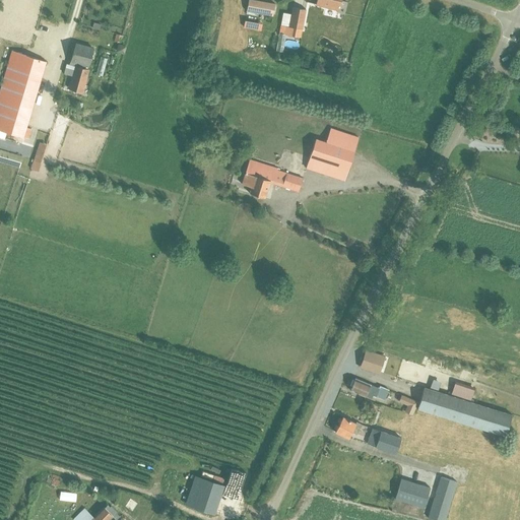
[(272,16),(274,4),(255,0),(248,0),(246,11),(272,16)]
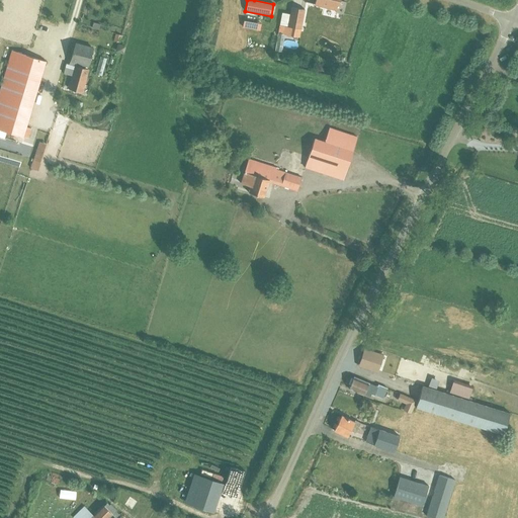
[(315,0),(315,4),(336,9),(335,12),(342,14),(345,2),(339,0),(315,0)]
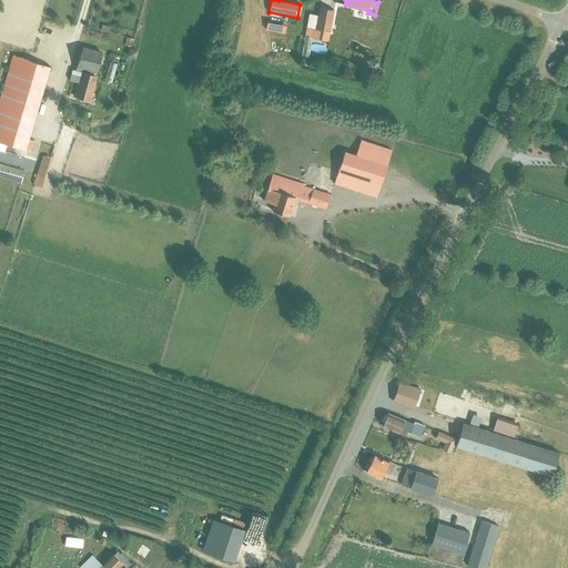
[(307,28),(305,36),(312,38),(328,40),(330,32),(334,10),(320,8),(317,16),(310,14),(307,28)]
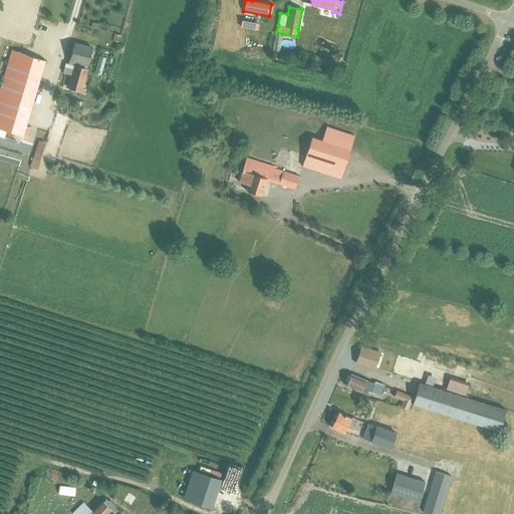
[(479,21),(480,15),(467,12),(466,18),(479,21)]
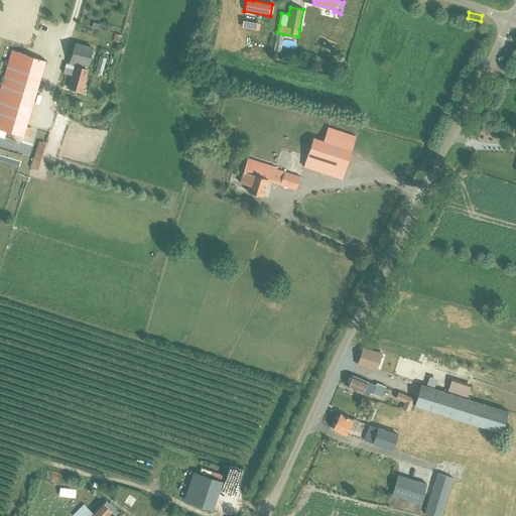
[(277,32),(274,50),(280,51),(283,34),(277,32)]
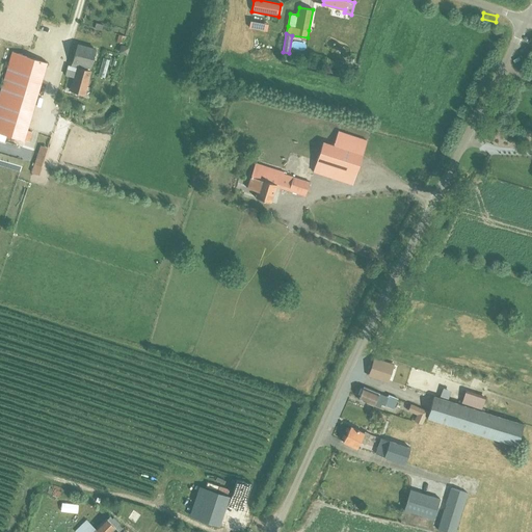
[(76,68),(70,90),(84,95),(90,72),(89,72),(96,51),(77,46),(71,67),(76,68)]
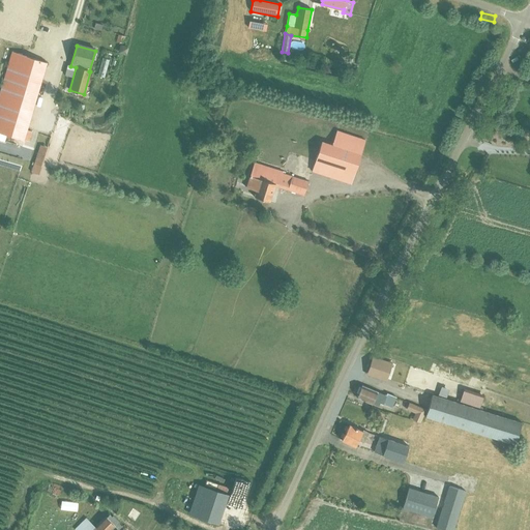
[(0,92),(0,101),(31,112),(47,63),(12,52),(0,92)]
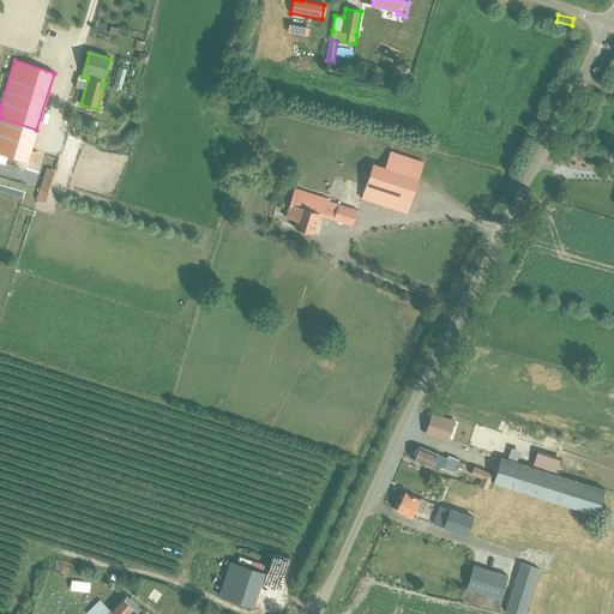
[(0,179),(0,191),(23,198),(25,187),(0,179)]
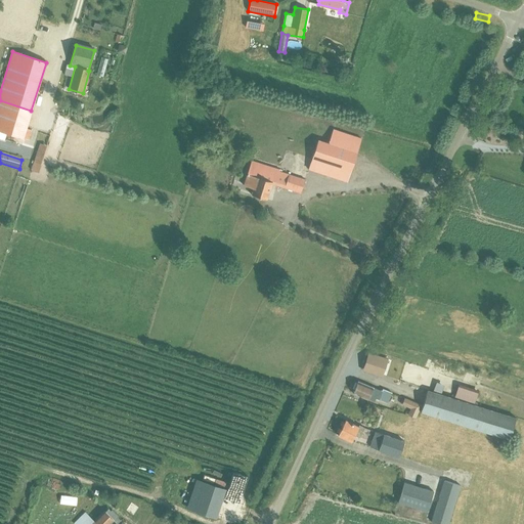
[(312,159),(308,170),(347,183),(351,172),(312,159)]
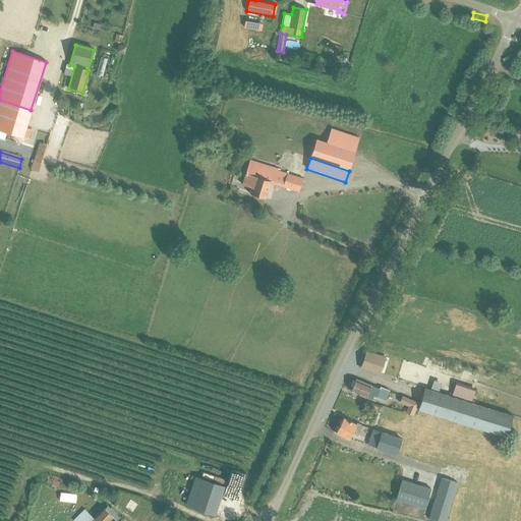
[(288,174),(277,171),(278,169),(250,161),(242,185),(250,188),(249,193),(265,198),(270,182),(283,186),(299,192),(303,179),(288,174)]
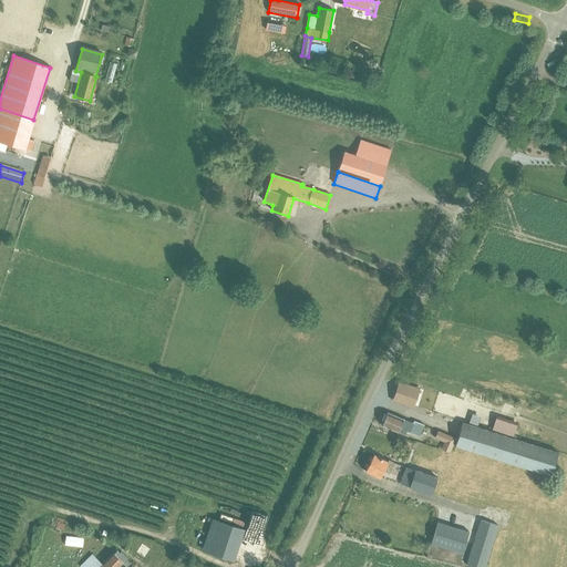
[(400,404),(406,384),(398,382),(393,397),(393,398),(392,401),(400,404)]
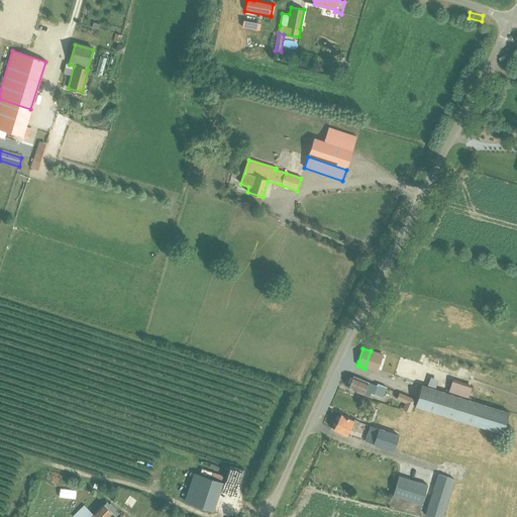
[(386,364),(383,374),(396,378),(400,368),(386,364)]
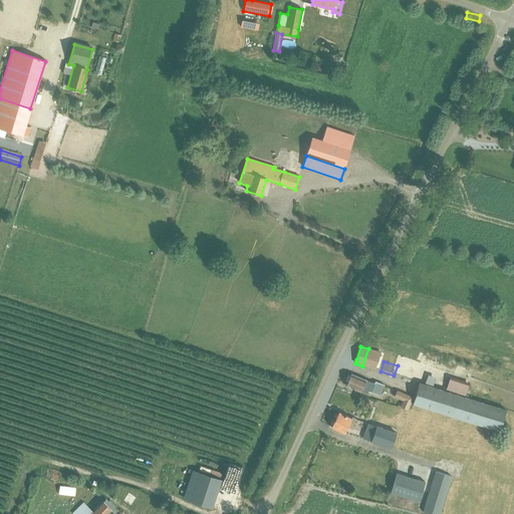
[(349,373),(344,386),(359,392),(360,391),(366,394),(367,391),(379,396),(383,384),(374,381),(373,383),(349,373)]
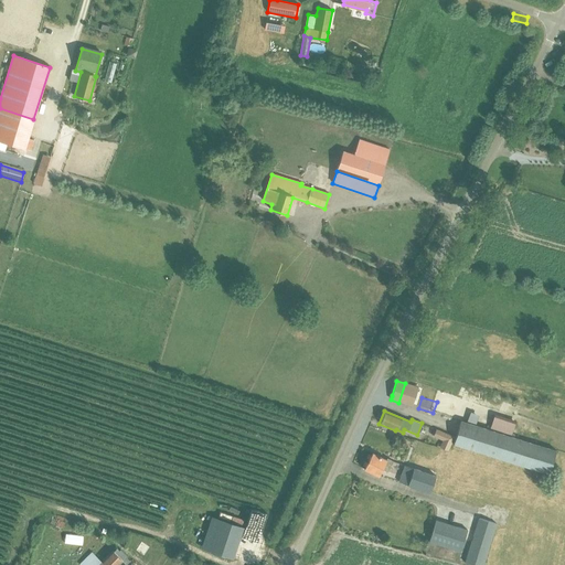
[(456,424),(458,417),(448,413),(446,420),(456,424)]
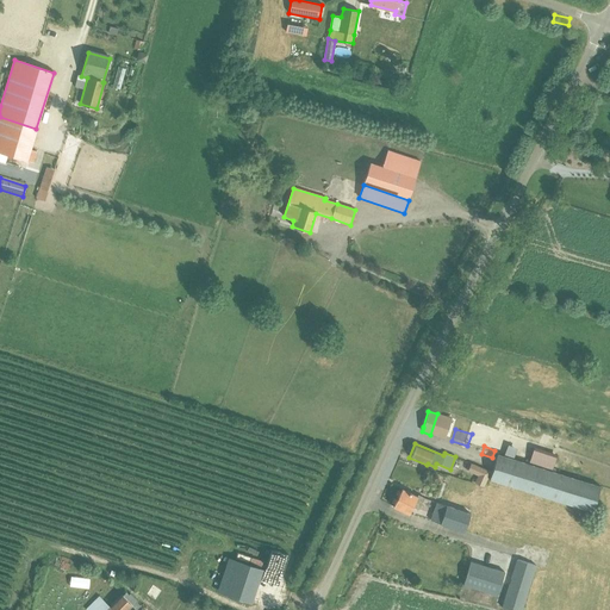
[(486,479),(589,512),(597,487),(495,454),(486,479)]
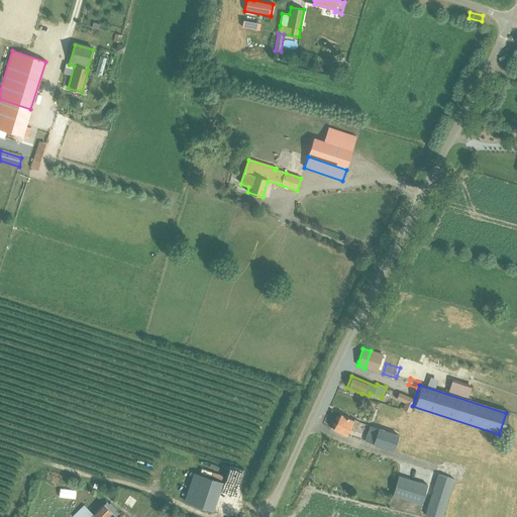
[(393,402),(403,405),(406,395),(396,392),(393,402)]
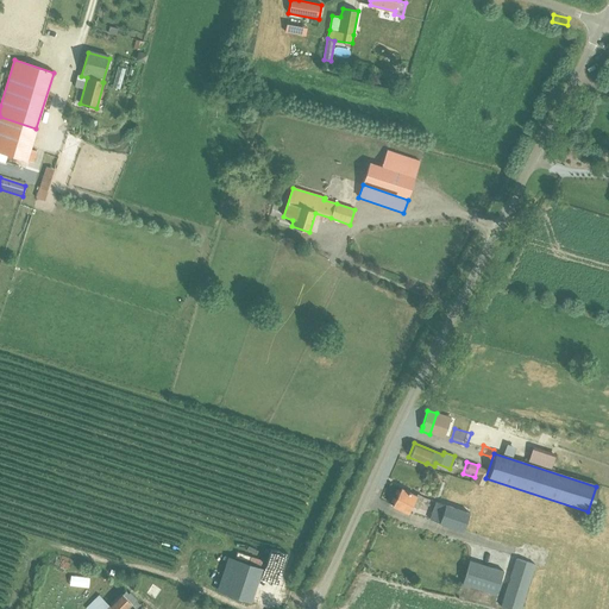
[(479,468),(476,475),(485,478),(488,471),(479,468)]
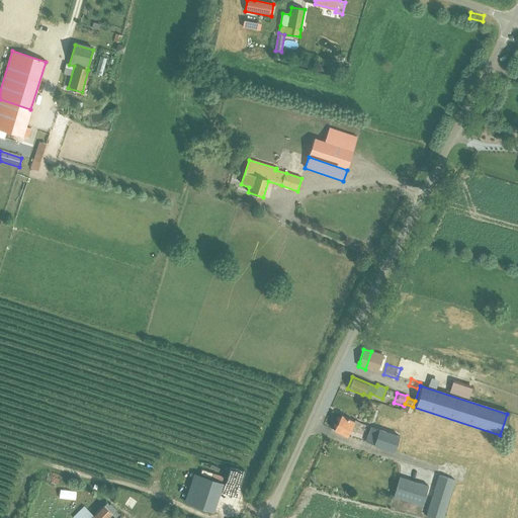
[(355,432),(360,422),(354,420),(354,421),(340,414),(333,429),(346,436),(349,429),(355,432)]
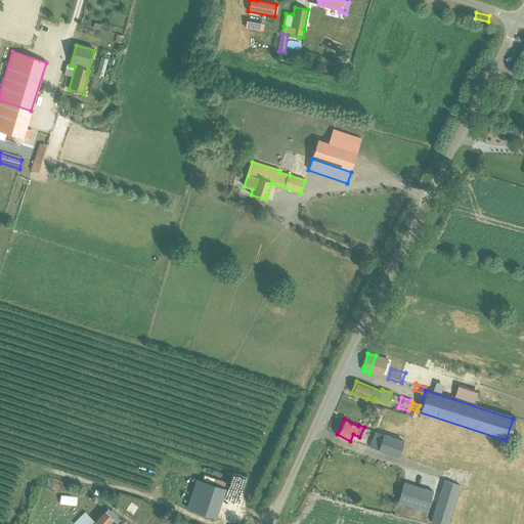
[(374,438),(370,447),(398,456),(404,441),(375,432),(374,438)]
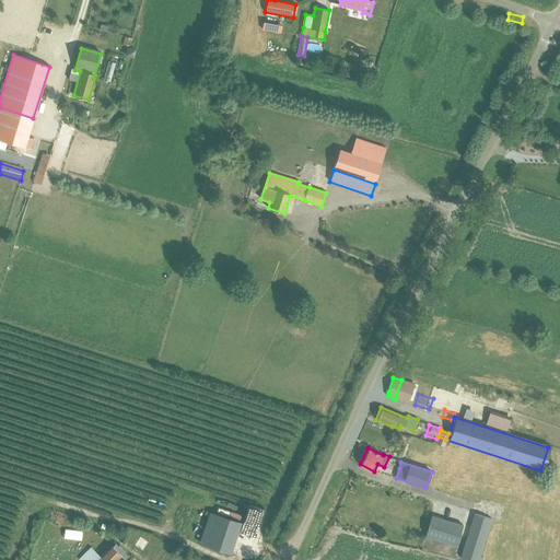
[(53,513),(53,523),(63,524),(65,514),(53,513)]
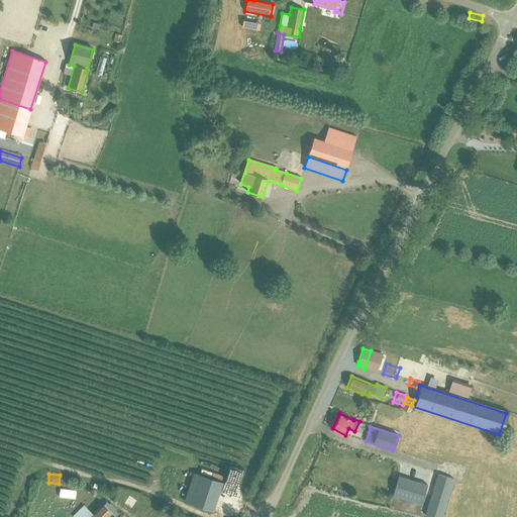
[(441,516),(454,479),(438,474),(425,515),(431,516),(441,516)]
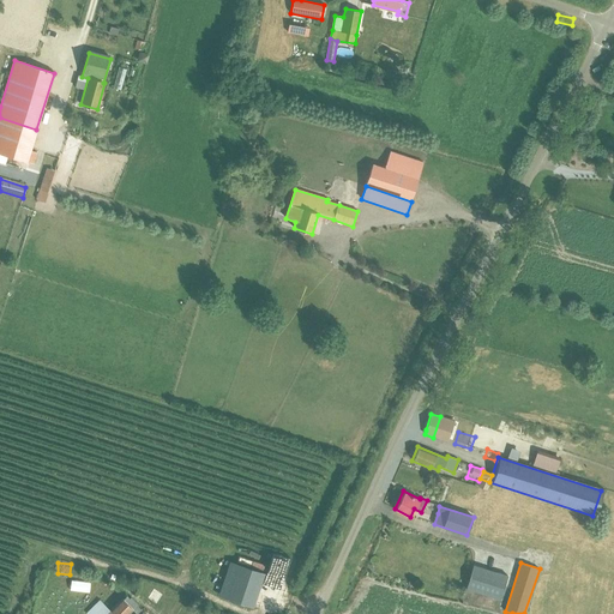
[(507,576),(473,565),(465,589),(500,599),(507,576)]
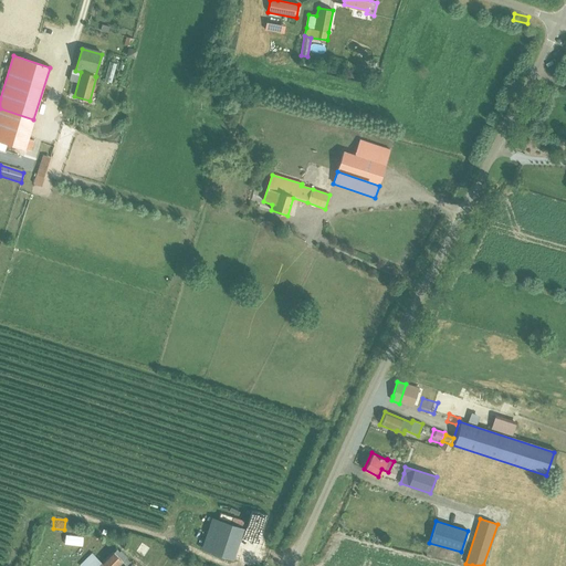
[(212,522),(206,551),(233,556),(236,544),(243,546),(248,530),(212,522)]
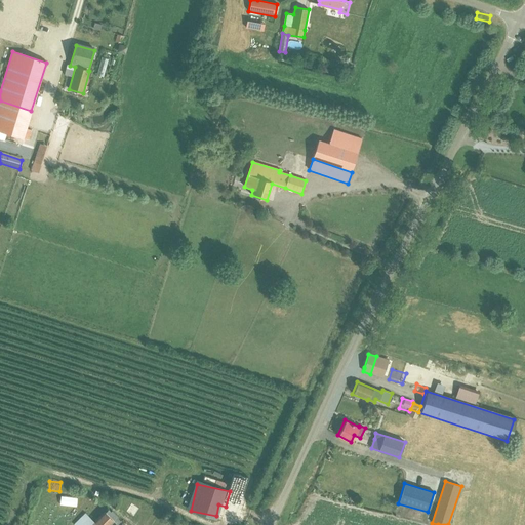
[(130,503),(126,511),(133,516),(138,509),(130,503)]
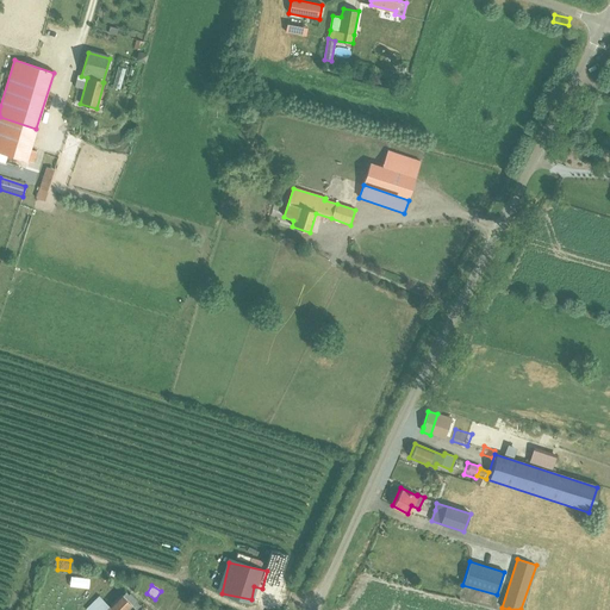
[(110,607),(99,596),(86,609),(126,609),(131,607),(134,609),(135,609),(141,604),(130,593),(129,595),(126,592),(123,596),(122,595),(110,607)]
